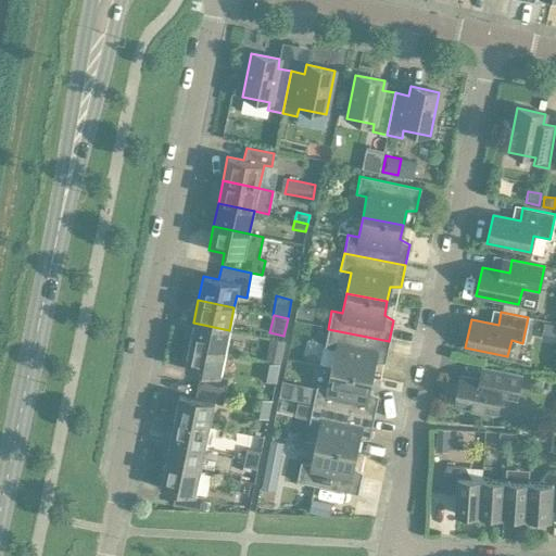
[(229,330),(193,323),(188,345),(225,353),(229,330)]
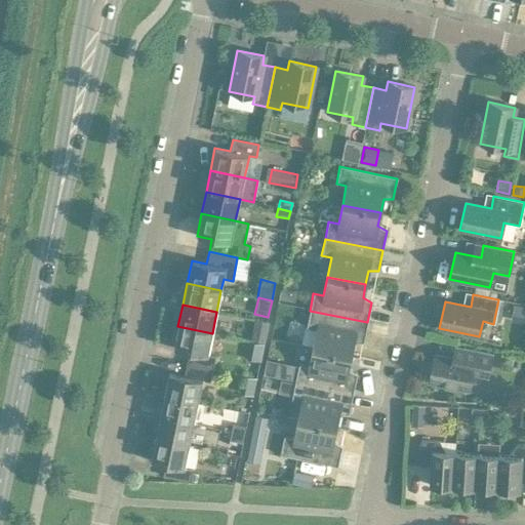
[(524,307),(513,305),(511,316),(524,319),(524,307)]
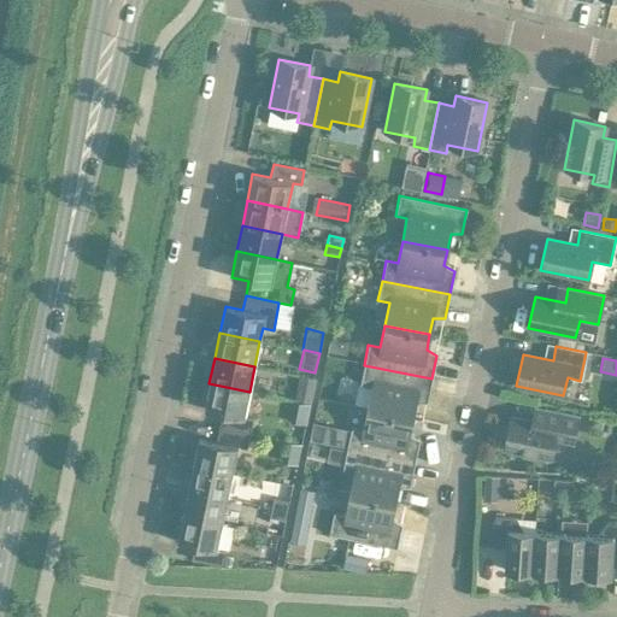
[(366,410),(412,418),(416,403),(427,403),(432,378),(364,365),(359,385),(371,387),(366,410)]
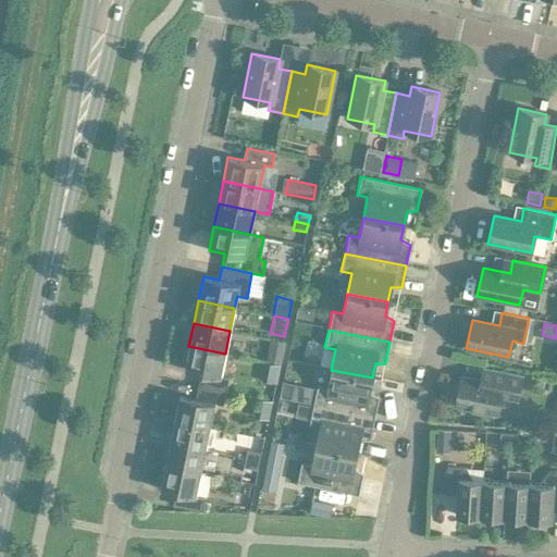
[(284,344),(270,341),(265,362),(280,364),(284,344)]
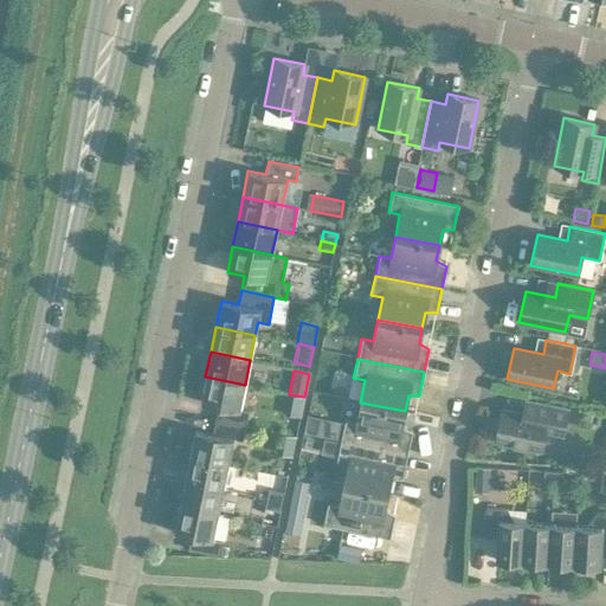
[(245,385),(205,376),(200,403),(218,406),(214,420),(245,426),(247,412),(239,410),(245,385)]
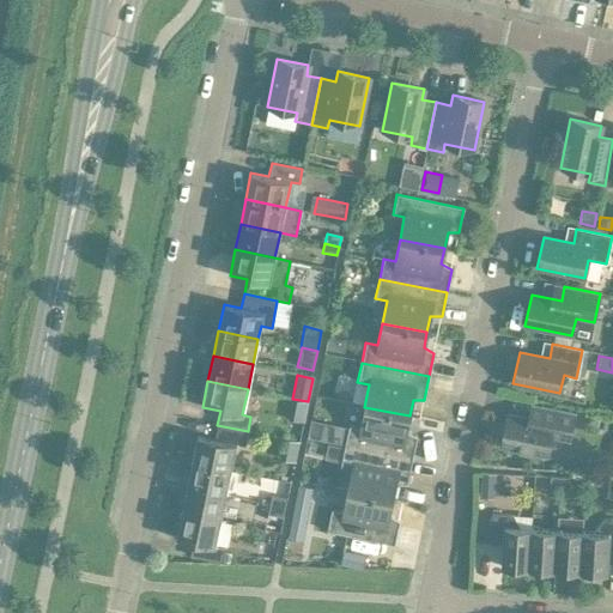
[(575,413),(533,405),(529,419),(507,414),(501,447),(547,456),(551,438),(569,442),(575,413)]
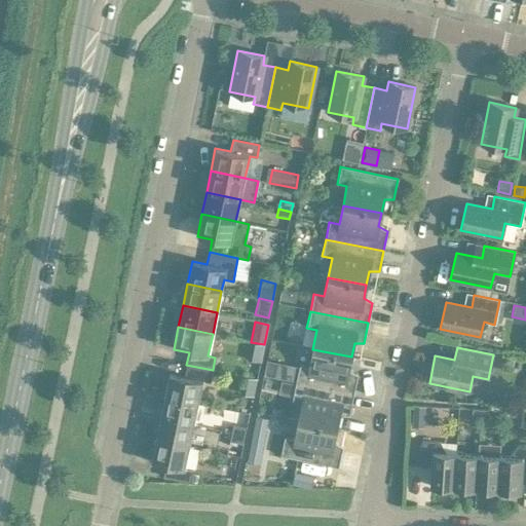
[(295,383),(353,395),(358,375),(348,370),(351,357),(312,349),(309,368),(299,366),(299,367),(296,381),(295,383)]
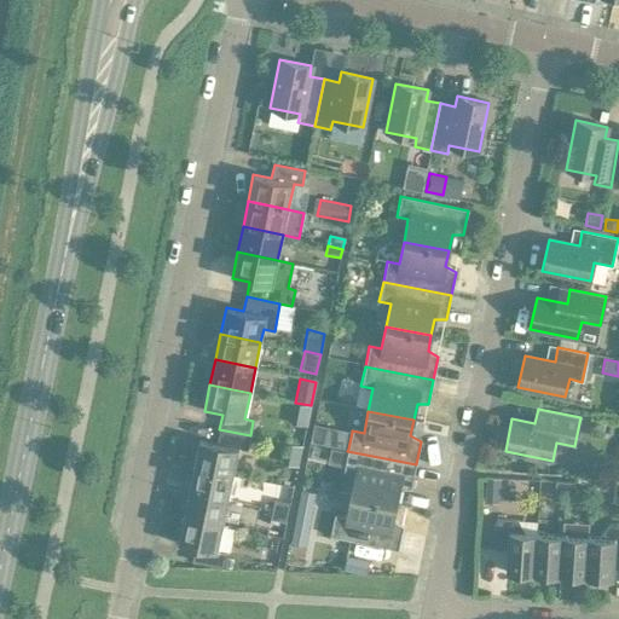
[(250,435),(219,429),(217,444),(198,440),(192,466),(233,474),(238,449),(247,450),(250,435)]
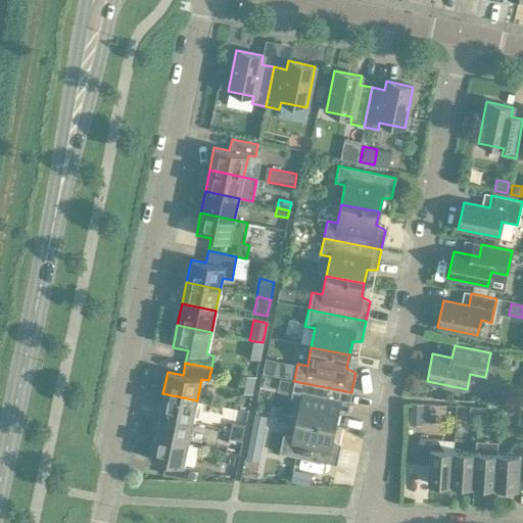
[(297,365),(287,363),(284,377),(294,379),(297,365)]
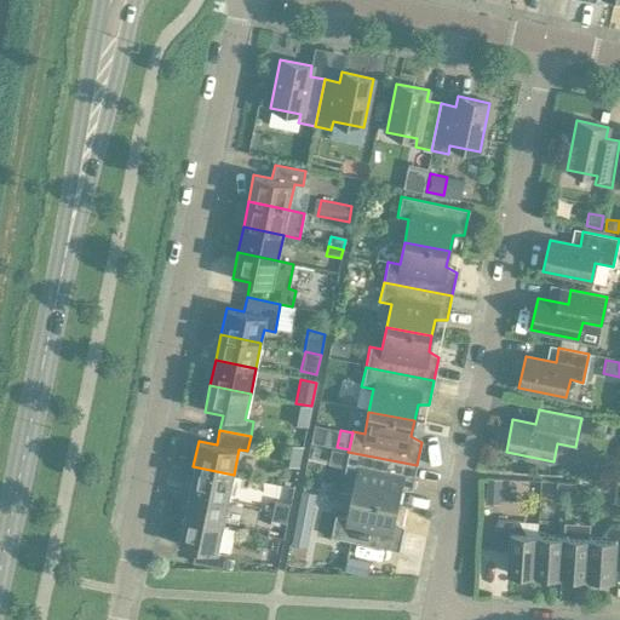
[(345,453),(331,449),(327,464),(342,468),(345,453)]
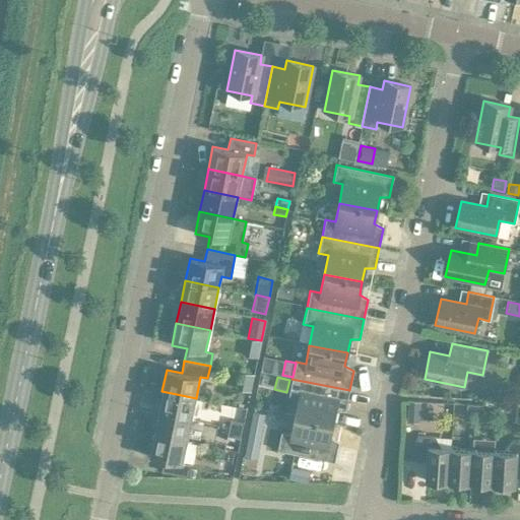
[(295,416),(332,424),(335,411),(345,410),(349,390),(291,379),(288,395),(299,398),(295,416)]
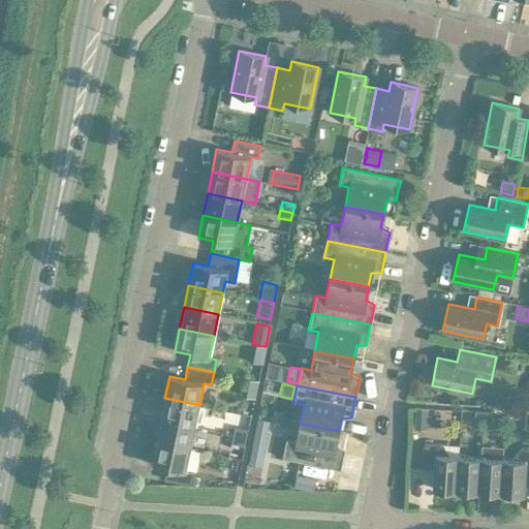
[(199,405),(164,398),(160,421),(194,427),(199,405)]
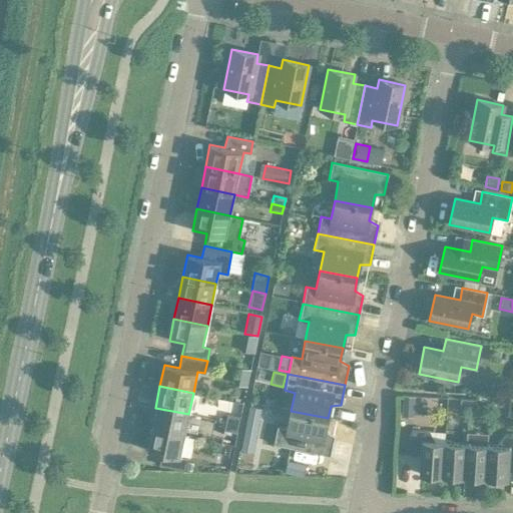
[(414,396),(402,396),(402,407),(414,407),(414,396)]
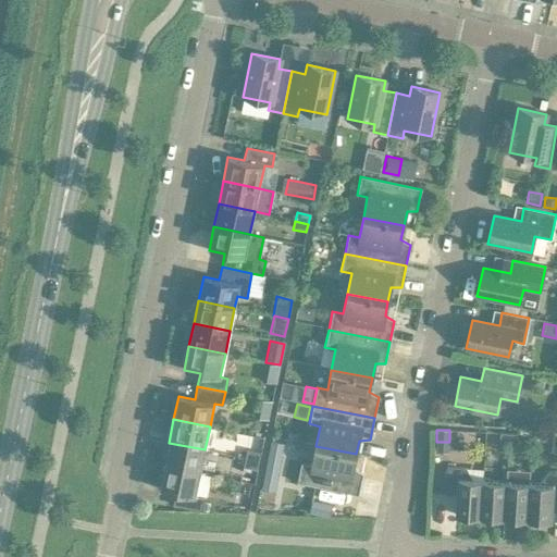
[(508,433),(497,432),(497,446),(508,447),(508,433)]
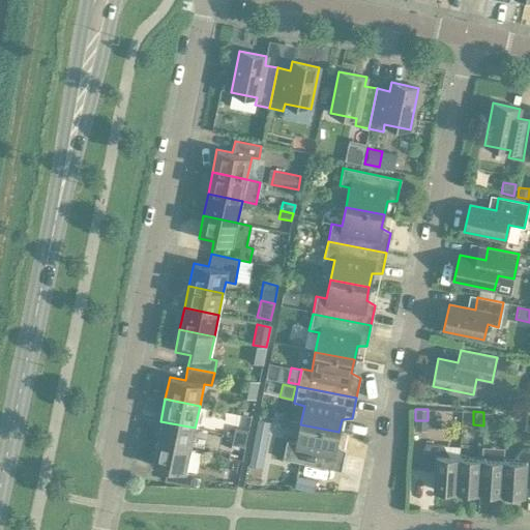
[(255,428),(268,431),(270,422),(257,419),(255,428)]
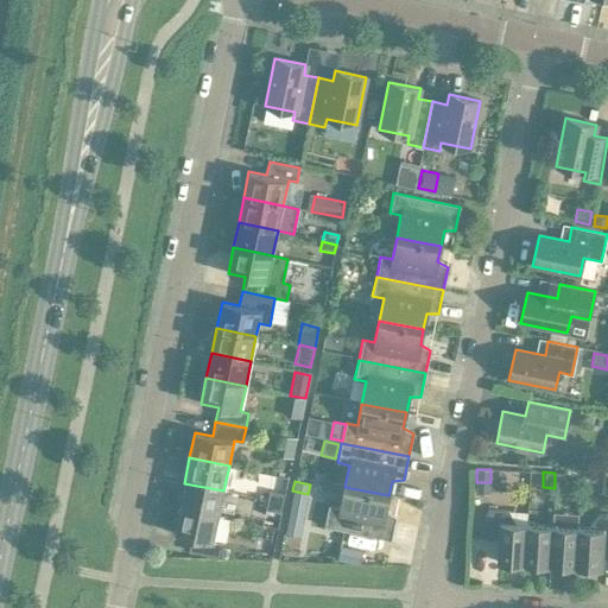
[(223,491),(184,483),(179,508),(219,517),(223,491)]
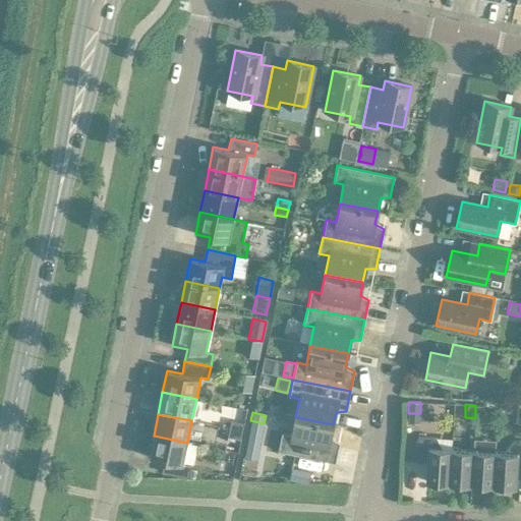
[(333,424),(295,417),(291,436),(281,433),(278,451),(335,463),(339,443),(331,438),(333,424)]
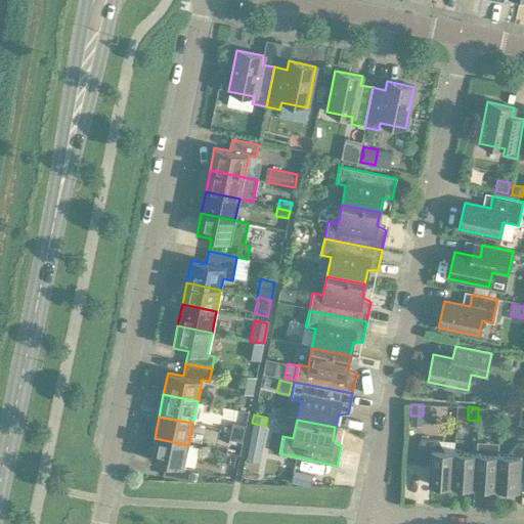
[(231,431),(244,434),(246,426),(233,423),(231,431)]
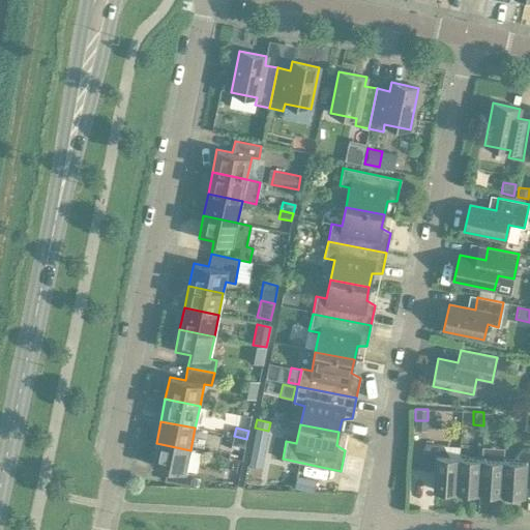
[(246,439),(234,436),(233,445),(245,447),(246,439)]
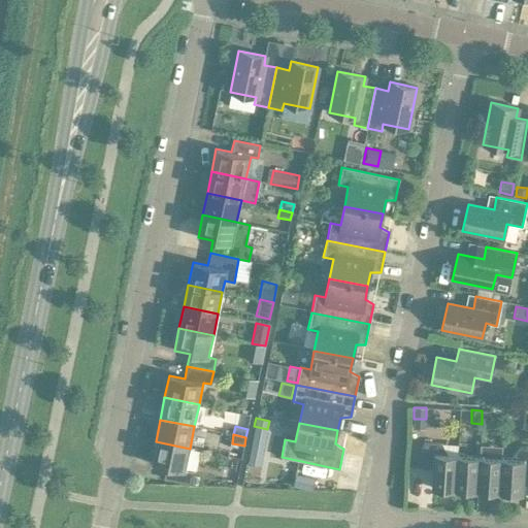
[(190,449),(156,441),(151,463),(166,466),(163,479),(190,484),(192,471),(185,470),(190,449)]
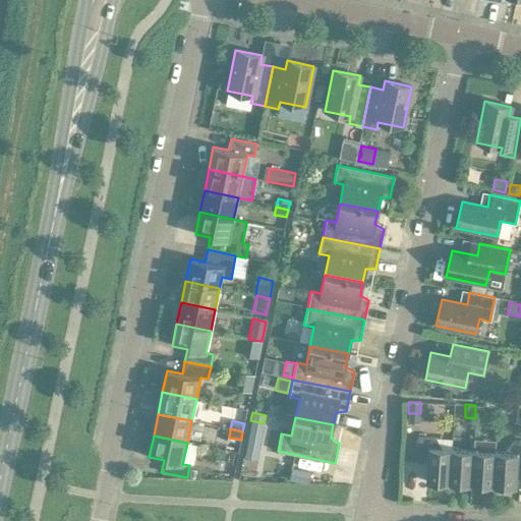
[(427,463),(426,482),(449,483),(451,450),(442,449),(436,438),(417,437),(415,462),(427,463)]
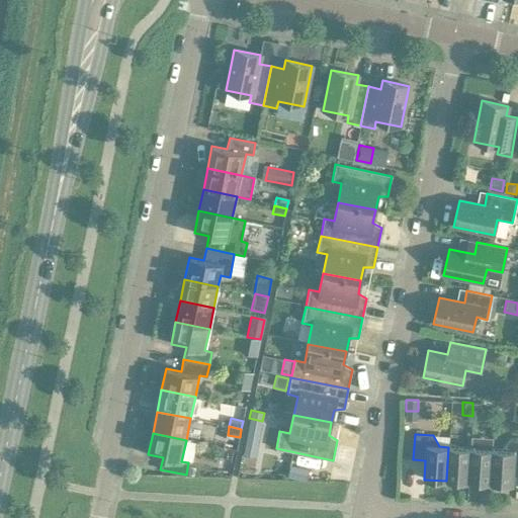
[(517,465),(517,440),(508,440),(501,450),(492,449),(490,484),(512,485),(513,465),(517,465)]
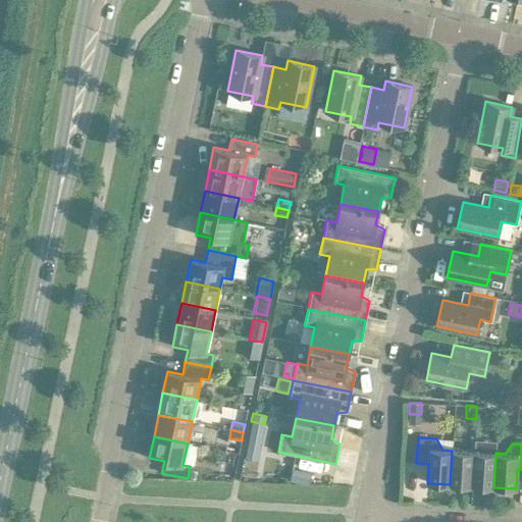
[(245,458),(257,460),(259,449),(247,446),(245,458)]
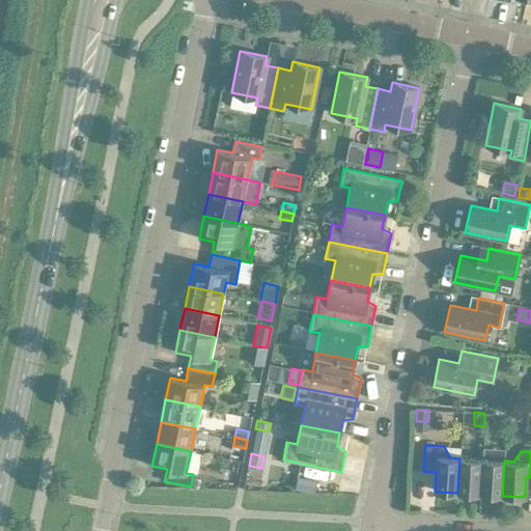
[(480,494),(482,459),(459,458),(457,493),(480,494)]
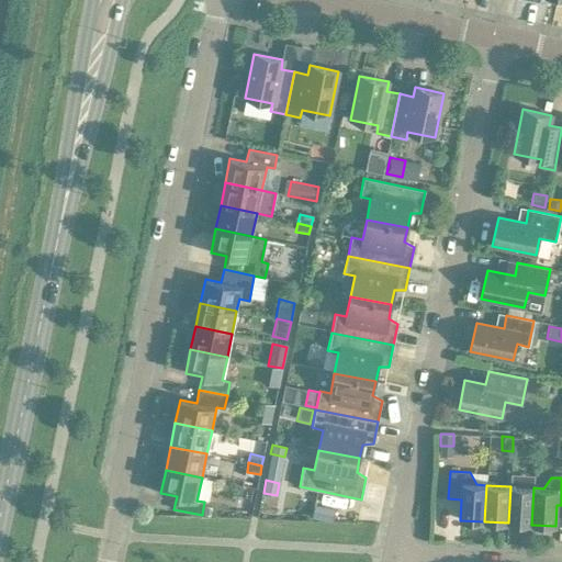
[(531,525),(534,487),(510,486),(508,523),(531,525)]
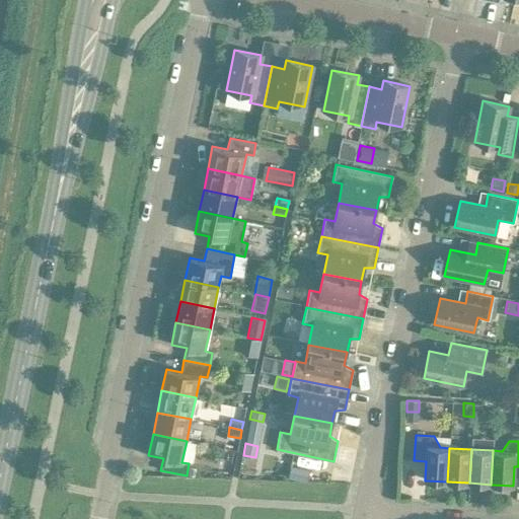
[(309,470),(290,466),(288,477),(307,482),(309,470)]
